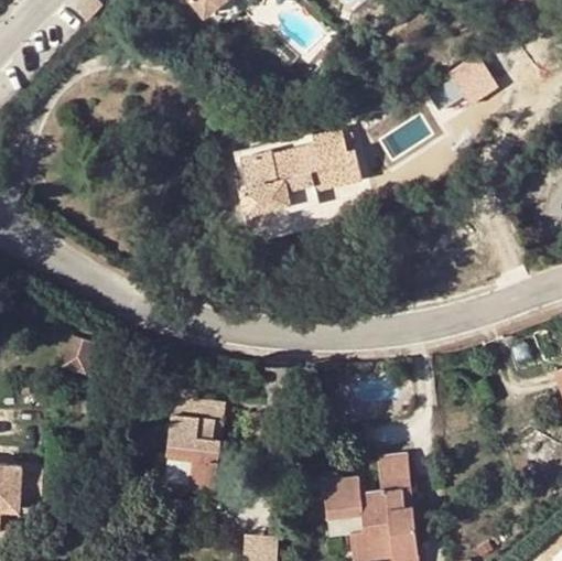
[(100,8),(90,0),(87,0),(75,17),(86,25),(100,8)]
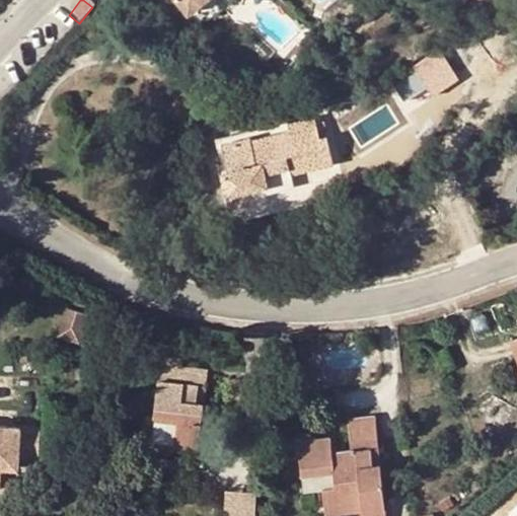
[(180,0),(196,15),(211,0),(180,0)]
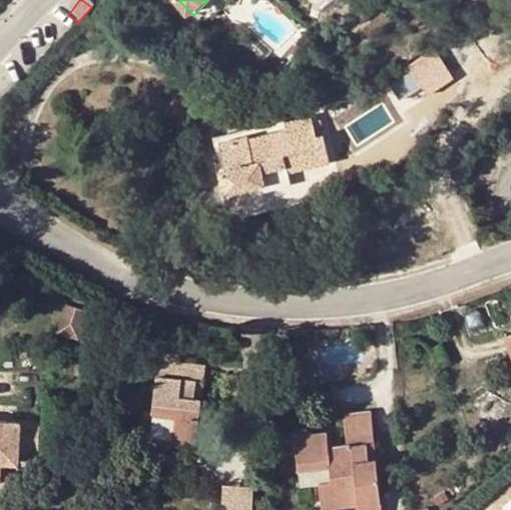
[(310,117),(284,123),(284,129),(246,139),(245,134),(217,142),(223,167),(218,168),(223,192),(262,183),(263,189),(290,184),(287,172),(327,163),(320,135),(315,136),(310,117)]
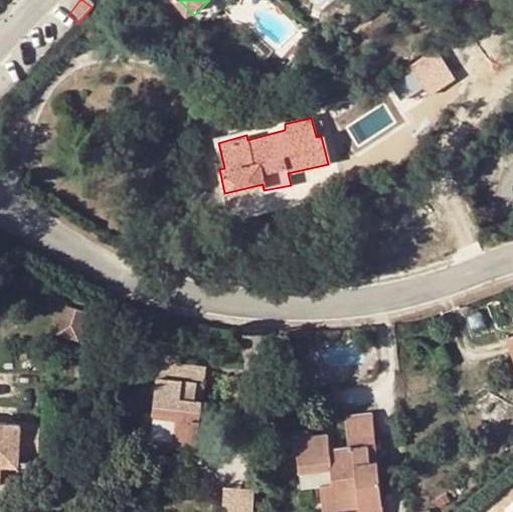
[(93,313),(70,307),(62,334),(83,341),(93,313)]
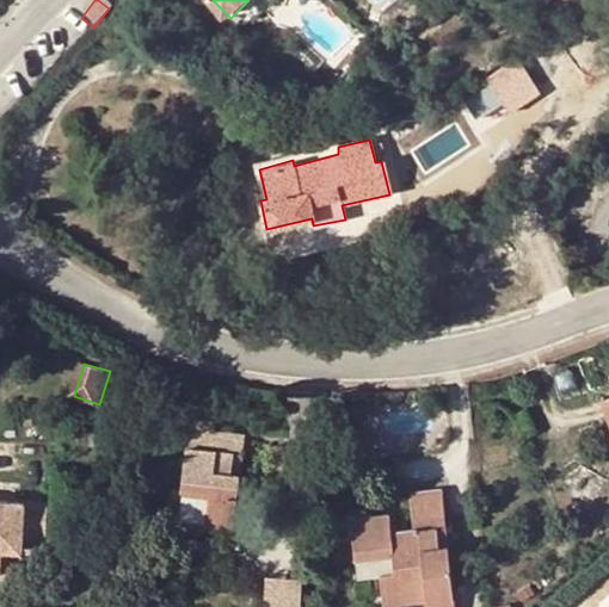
[(232,530),(237,475),(228,475),(229,454),(239,456),(240,439),(210,435),(210,425),(185,422),(184,447),(179,491),(183,491),(180,519),(204,521),(204,527),(232,530)]
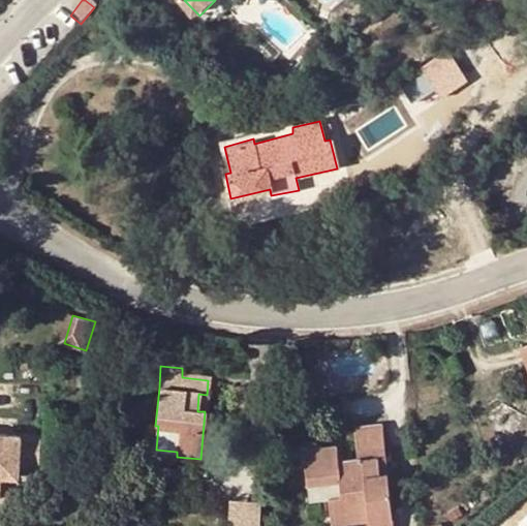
[(197,411),(205,411),(207,395),(198,394),(197,411)]
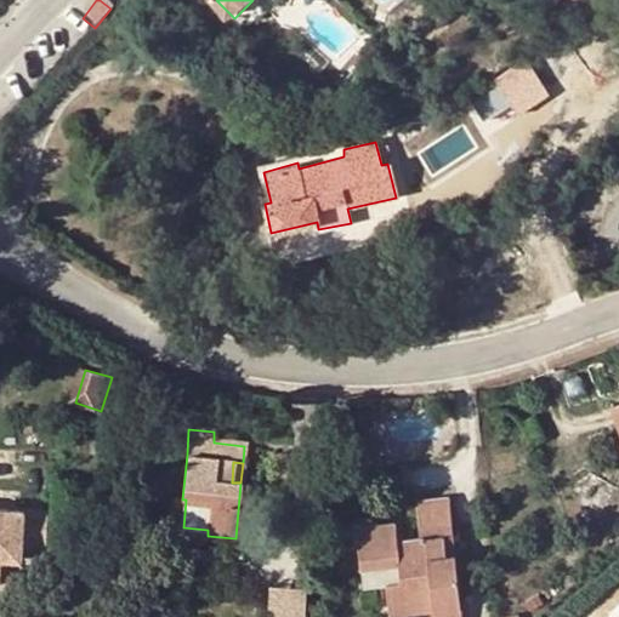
[(186,500),(182,500),(170,498),(168,526),(181,543),(206,544),(208,536),(208,530),(183,527),(186,500)]
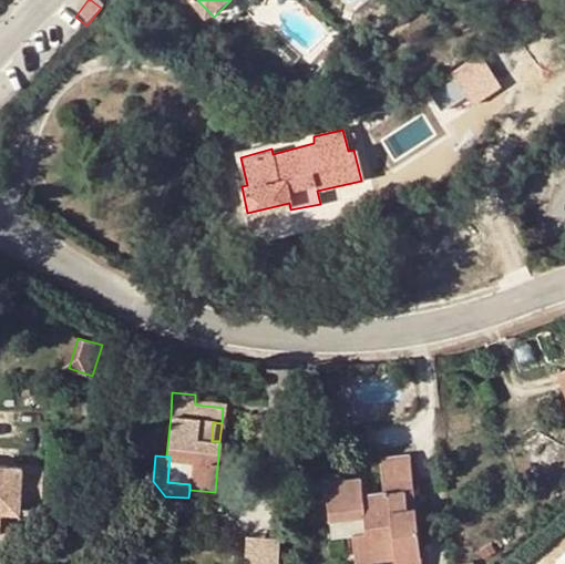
[(420,560),(413,508),(406,509),(404,492),(412,491),(408,457),(379,460),(382,492),(358,494),(357,482),(326,485),(331,539),(351,537),(355,563),(391,563),(420,560)]
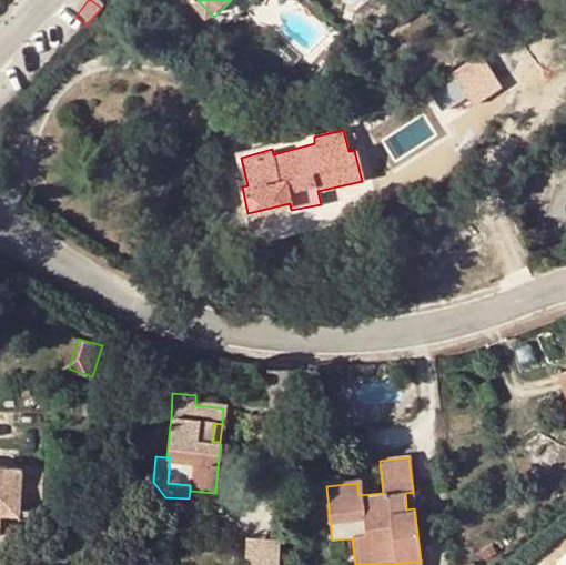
[(0,514),(8,515),(27,516),(28,504),(50,505),(51,472),(0,467),(0,514)]
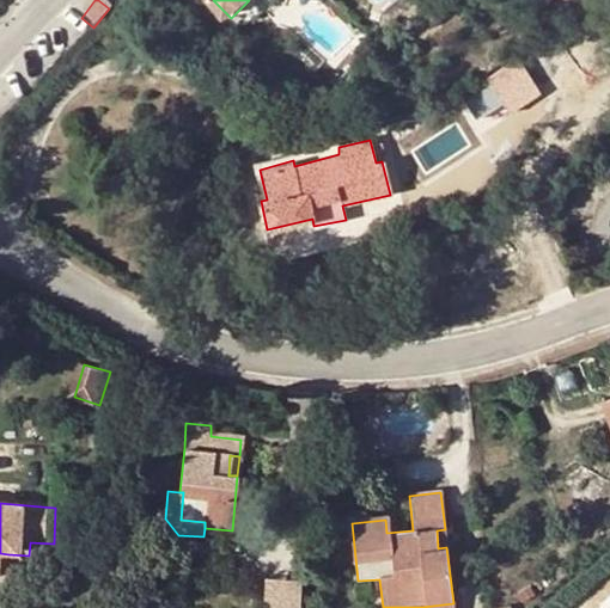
[(446,547),(445,529),(437,530),(438,548),(446,547)]
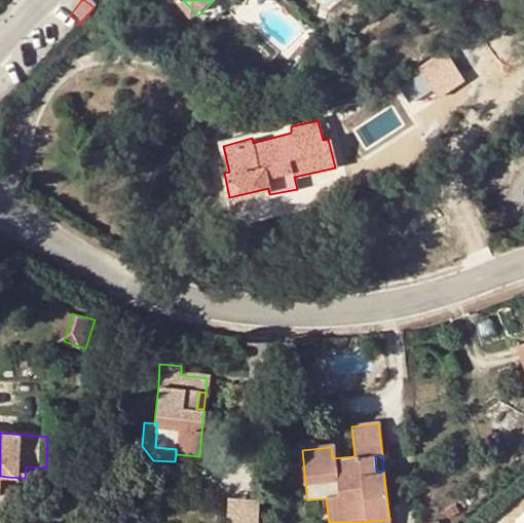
[(259,522),(259,499),(227,499),(226,522),(259,522)]
